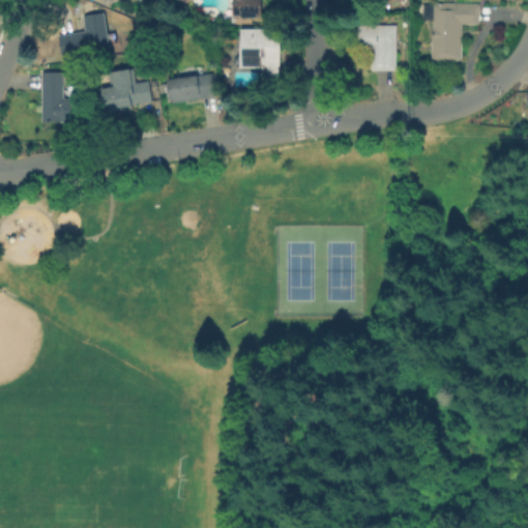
[(262,0),(262,18),(234,18),(234,0),(262,0)]
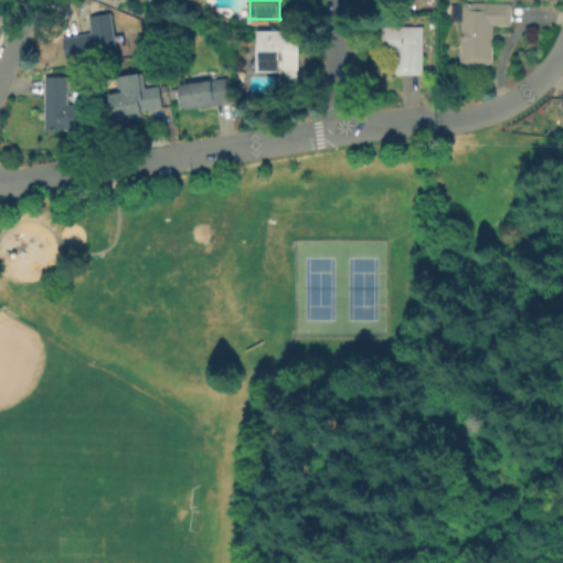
[(512,3),(511,24),(494,24),(492,63),(461,62),(463,2),(512,3)]
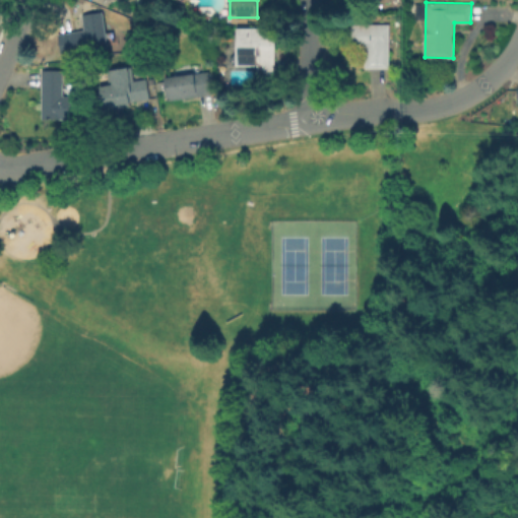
[(108,48),(61,55),(58,35),(83,30),(81,15),(103,12),(108,48)]
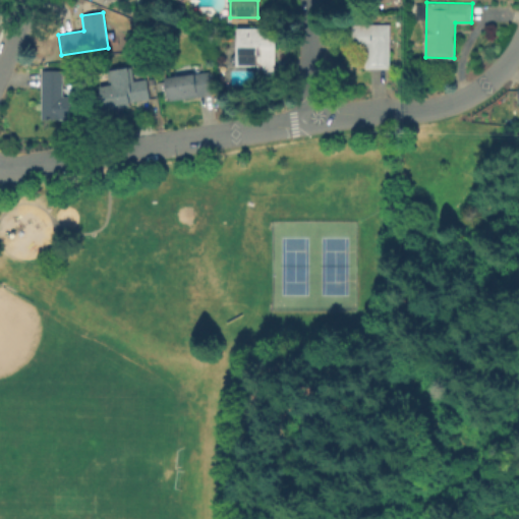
[(390,24),(390,68),(366,68),(366,48),(353,48),(353,24),(390,24)]
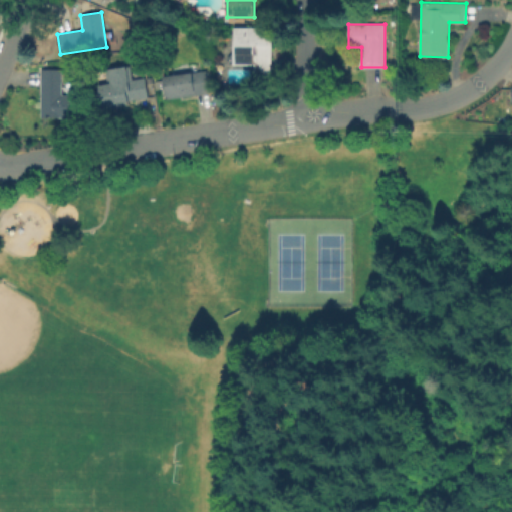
[(271,50),(271,74),(255,77),(254,64),(232,65),(231,49),(233,29),(271,29),(271,50)]
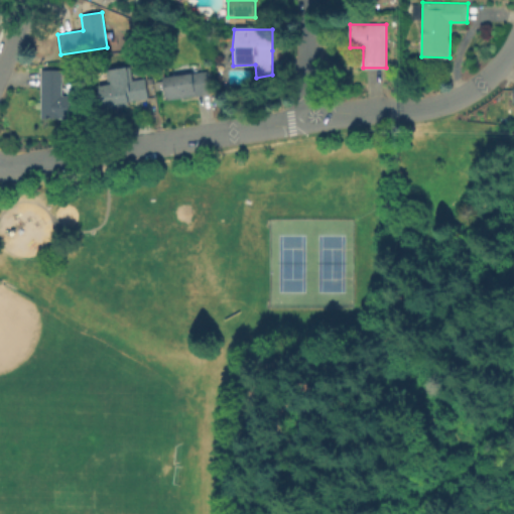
[(130,68),(132,82),(145,80),(148,100),(129,102),(129,107),(103,111),(100,87),(108,86),(106,72),(130,68)]
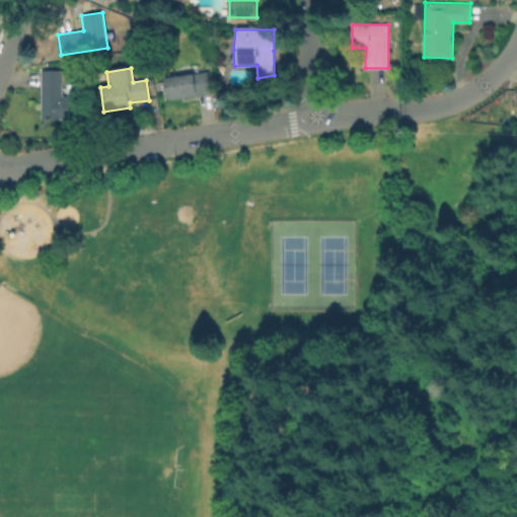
[(75,96),(76,119),(42,119),(42,70),(63,70),(63,96),(75,96)]
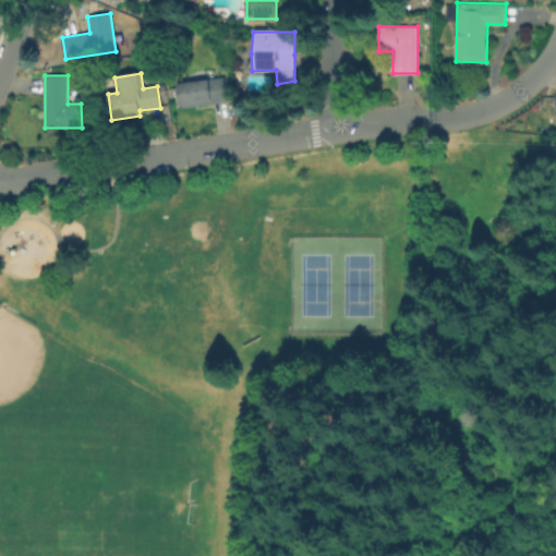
[(226,103),(180,109),(176,85),(222,79),(226,103)]
